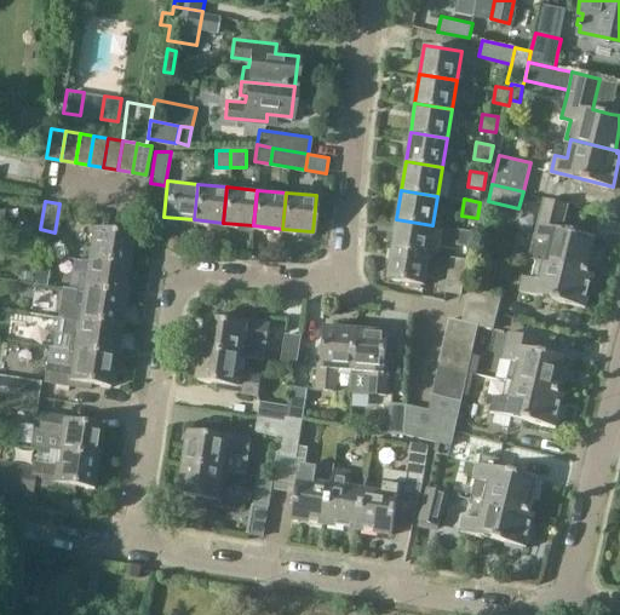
[(428,254),(432,225),(396,219),(391,248),(428,254)]
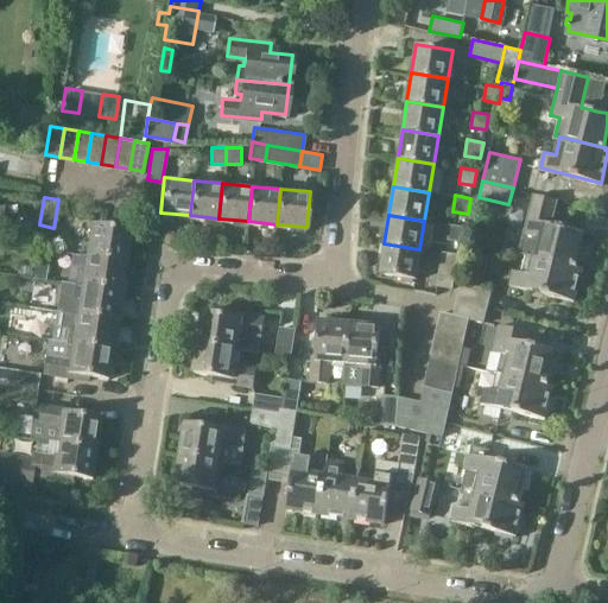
[(534,236),(531,254),(574,265),(575,262),(582,232),(527,219),(524,234),(534,236)]
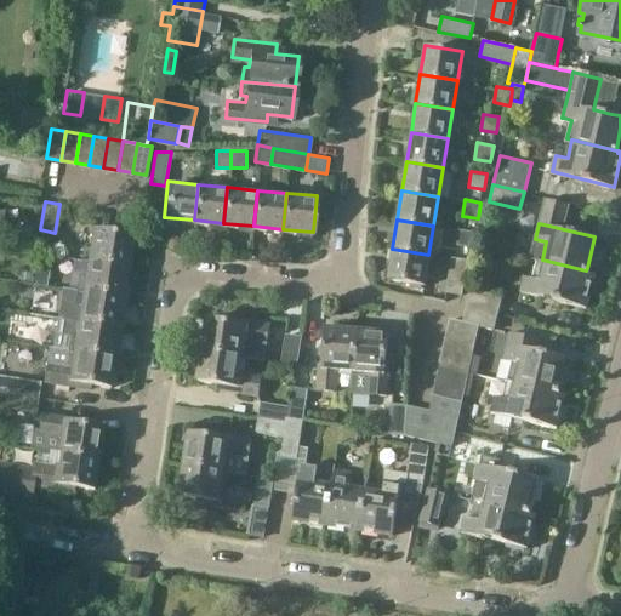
[(81,256),(87,256),(129,263),(134,234),(129,233),(130,229),(114,227),(113,231),(92,227),(90,244),(83,243),(81,256)]
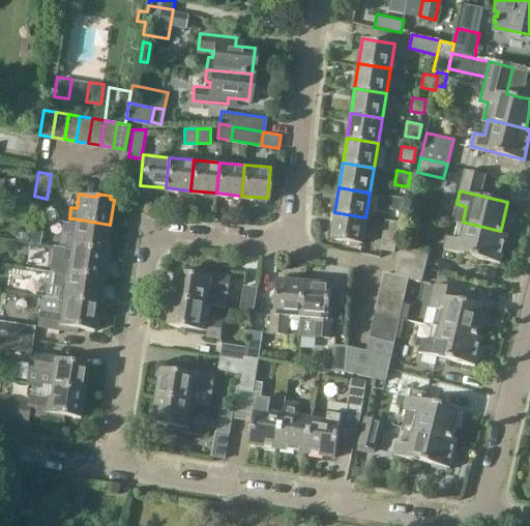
[(389,208),(403,210),(405,197),(391,195),(389,208)]
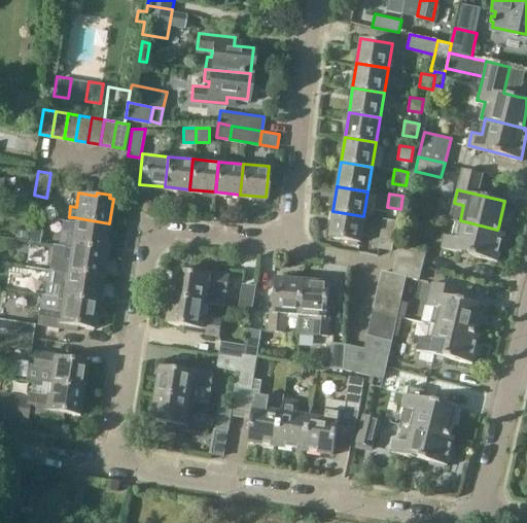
[(360,241),(363,216),(332,211),(328,236),(360,241)]
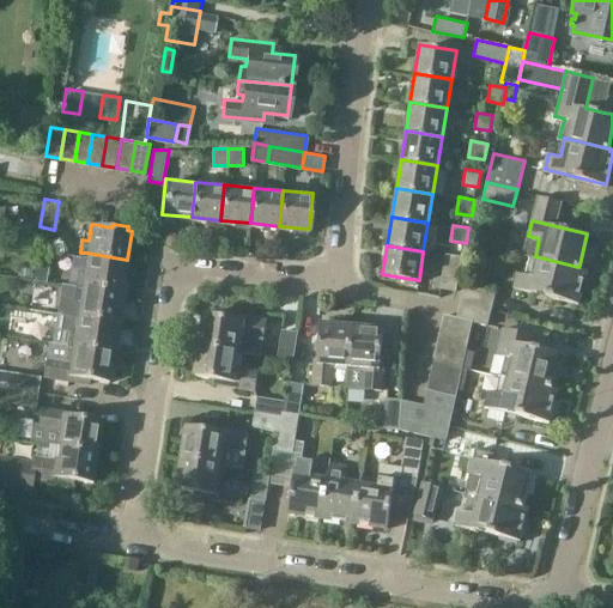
[(76,283),(82,284),(122,290),(127,260),(86,253),(83,269),(77,269),(76,283)]
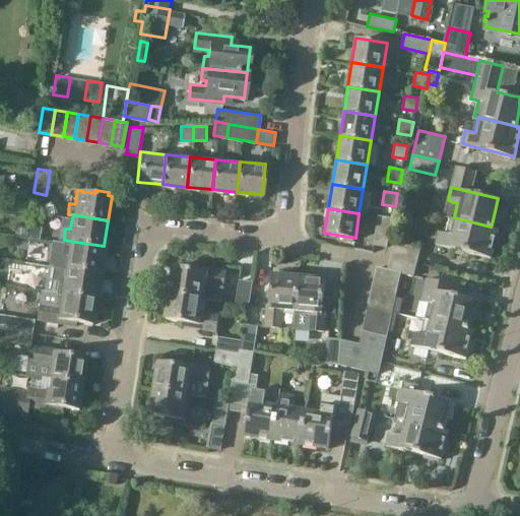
[(391,216),(378,214),(374,244),(386,245),(391,216)]
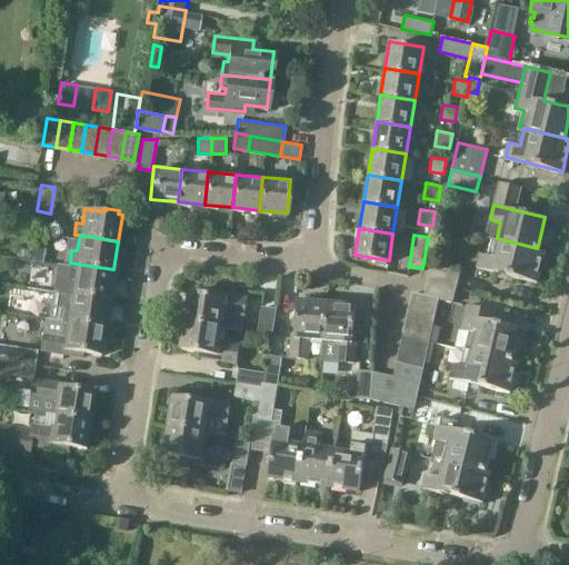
[(541,247),(538,246),(537,248),(497,238),(492,255),(481,253),(478,267),(536,281),(543,251),(540,250),(541,247)]
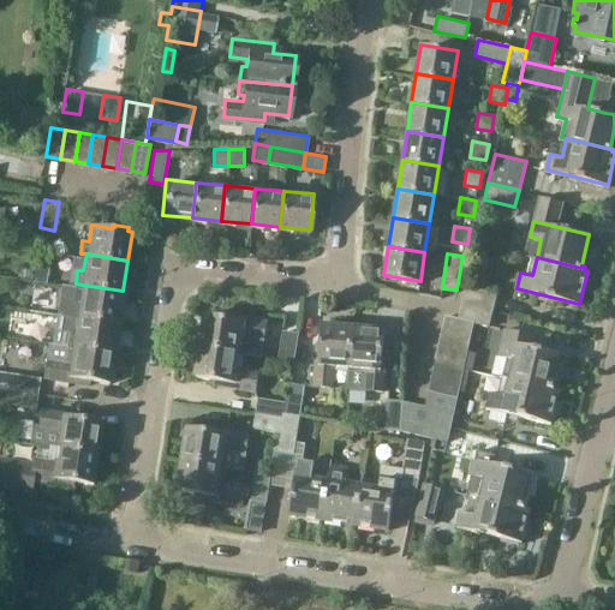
[(69,277),(47,274),(49,267),(33,263),(30,280),(67,285),(69,277)]
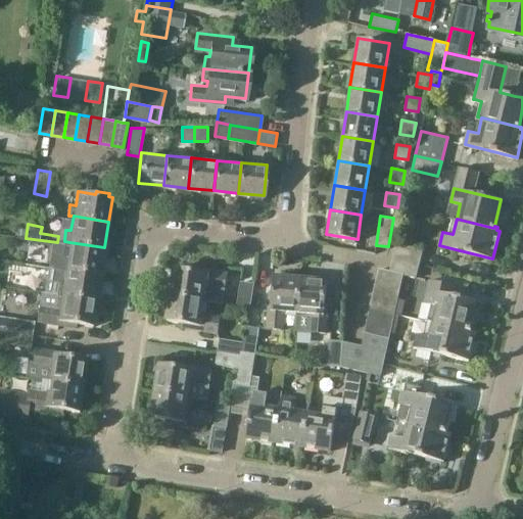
[(25,236),(26,229),(16,227),(14,235),(25,236)]
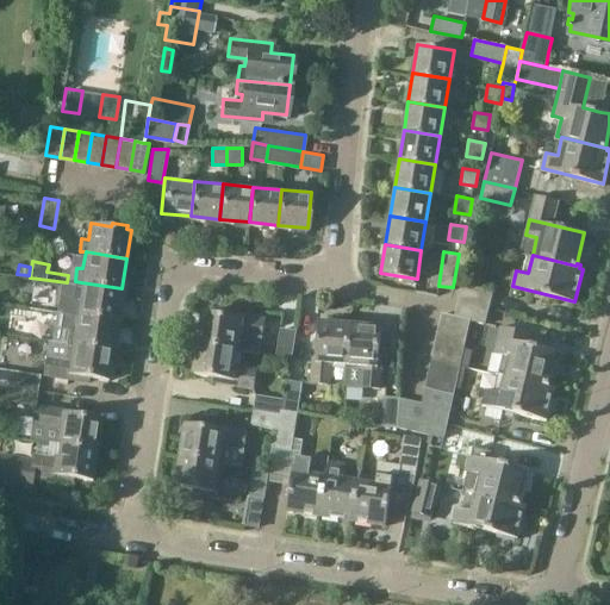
[(72,297),(69,310),(117,318),(122,288),(81,282),(79,298),(72,297)]
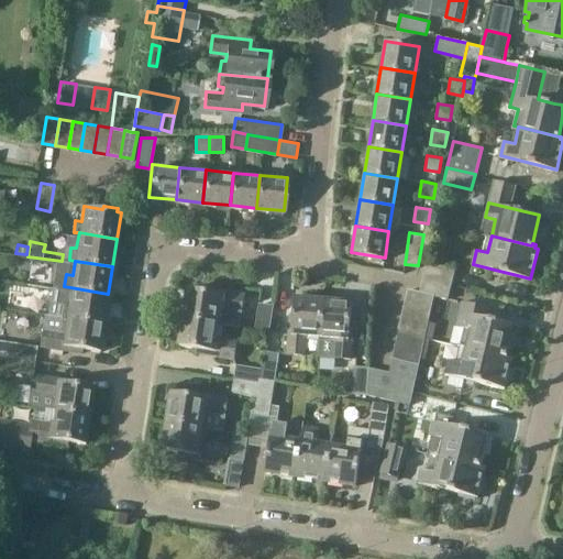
[(422,275),(452,283),(455,269),(427,261),(422,275)]
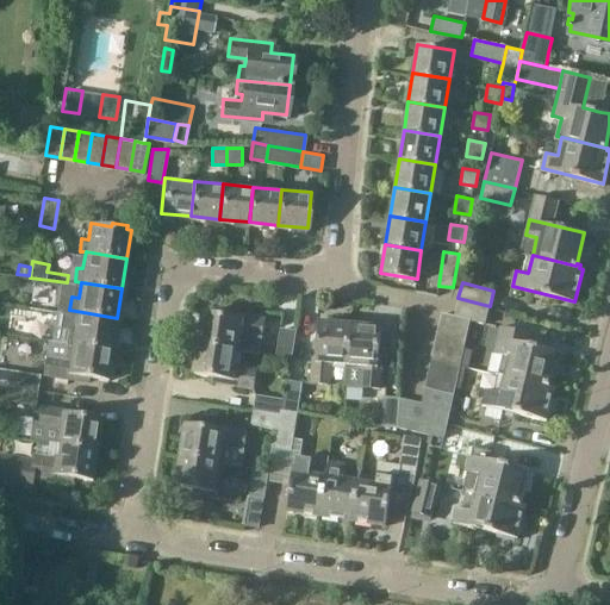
[(43,293),(27,291),(25,306),(41,309),(43,293)]
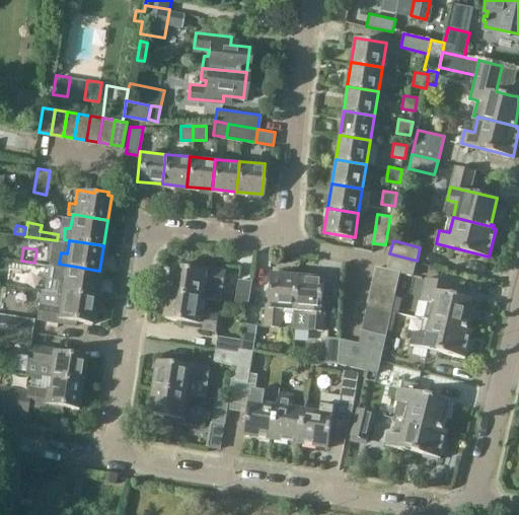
[(389,253),(386,267),(400,270),(413,273),(416,262),(417,261),(389,253)]
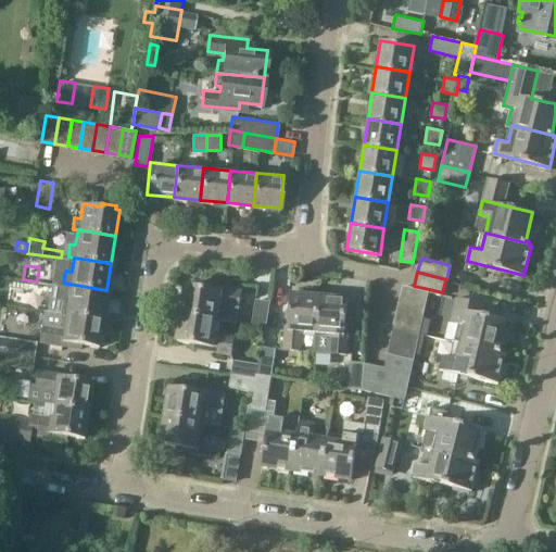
[(57,284),(54,299),(62,300),(60,310),(101,316),(106,290),(63,283),(63,285),(57,284)]
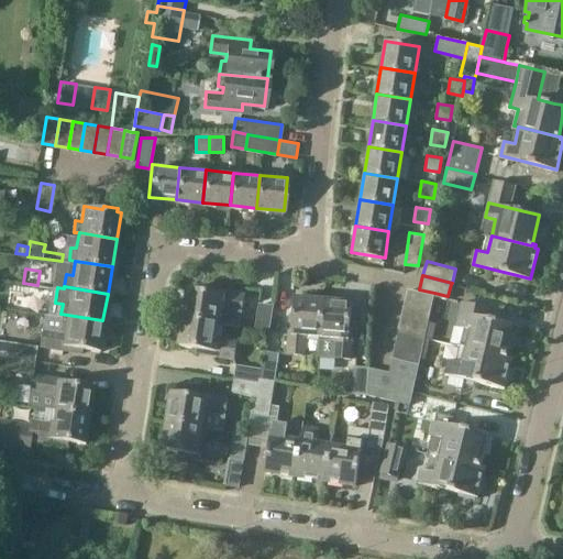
[(186,289),(181,317),(219,324),(219,321),(224,322),(227,309),(240,311),(243,294),(205,287),(203,293),(186,289)]
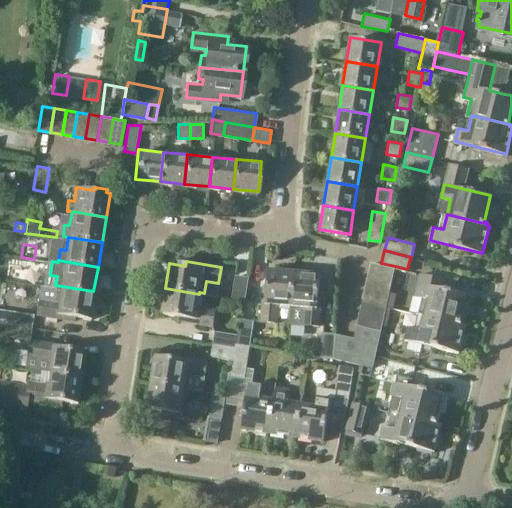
[(372,262),(369,274),(392,279),(395,266),(381,263),(372,262)]
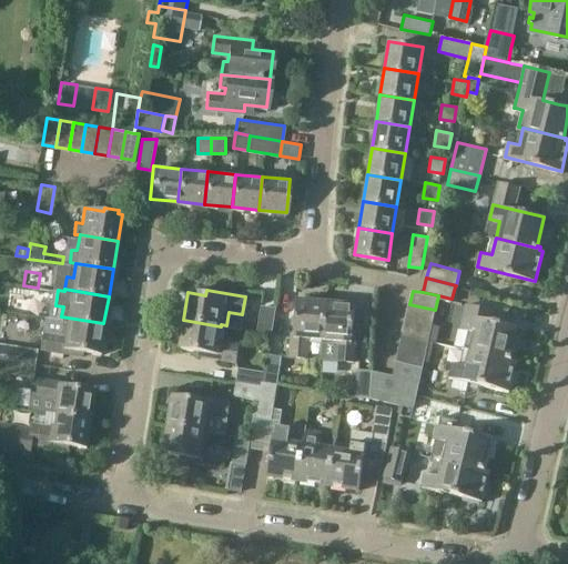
[(322,340),(323,340),(326,301),(298,299),(297,318),(293,316),(290,355),(307,358),(310,339),(322,340)]
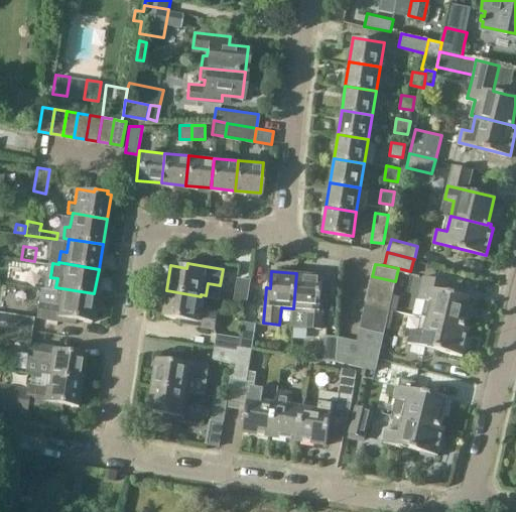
[(291,326),(306,327),(323,328),(326,292),(320,292),(321,275),(296,273),(293,308),(291,326)]
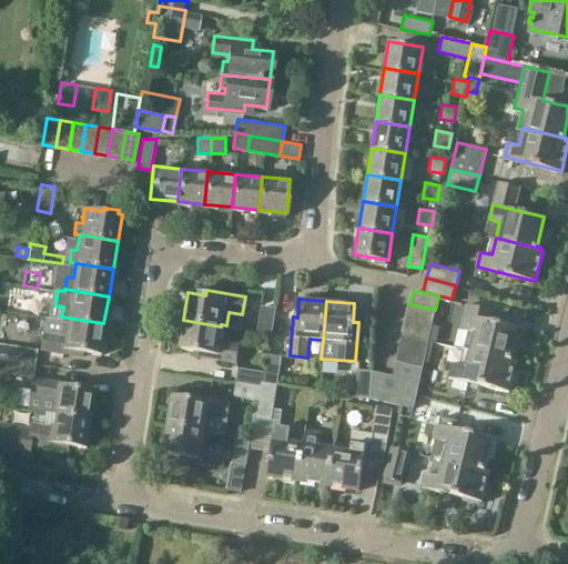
[(406,319),(432,324),(432,323),(435,310),(409,304),(406,319)]
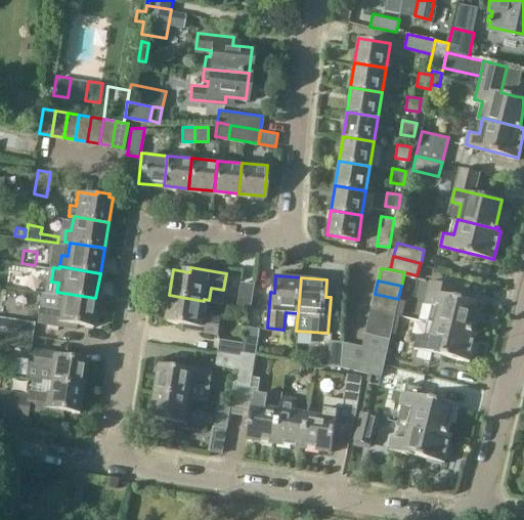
[(253,285),(239,283),(235,306),(249,308),(253,285)]
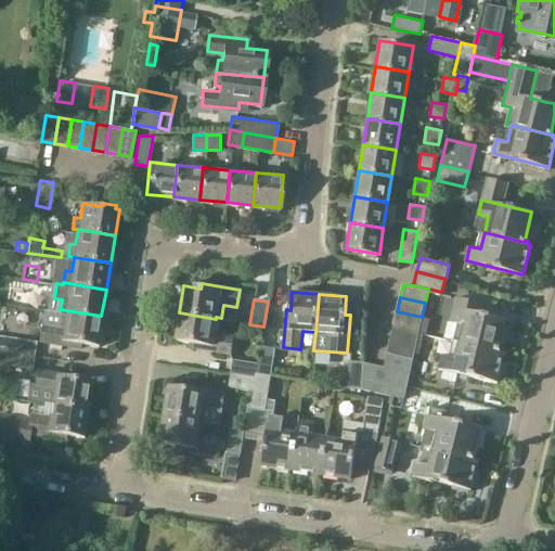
[(97,344),(101,316),(60,309),(44,307),(39,340),(79,346),(79,342),(97,344)]
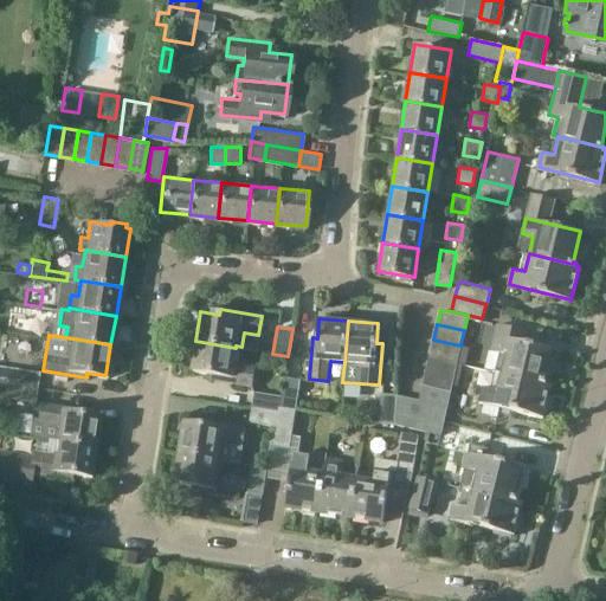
[(504,353),(500,370),(542,382),(543,379),(550,349),(496,335),(492,350),(504,353)]
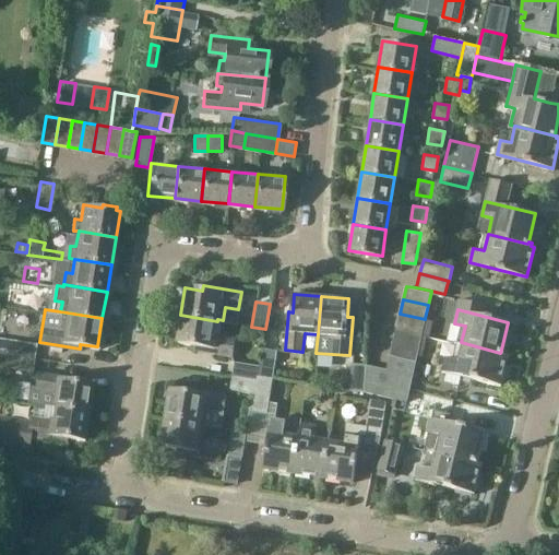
[(396,327),(421,333),(425,319),(400,314),(396,327)]
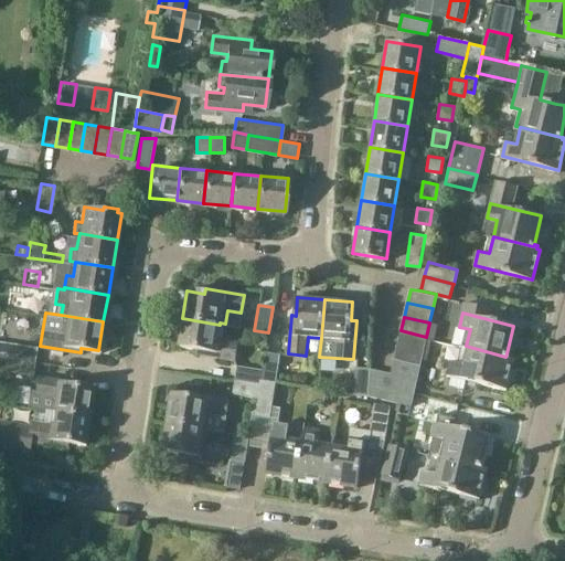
[(224,326),(220,325),(182,318),(178,346),(195,349),(194,353),(233,360),(236,342),(222,340),(224,326)]
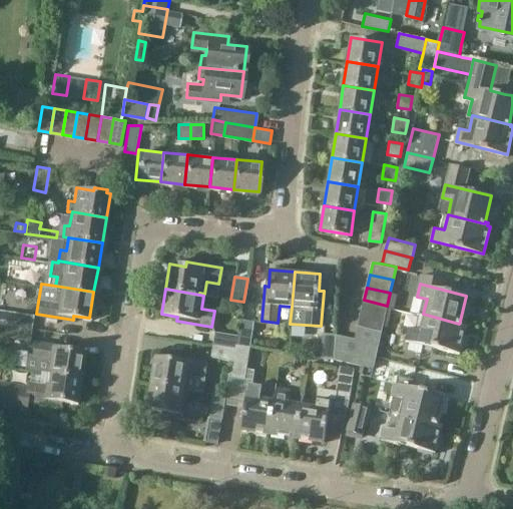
[(361,313),(384,318),(387,306),(364,300),(361,313)]
